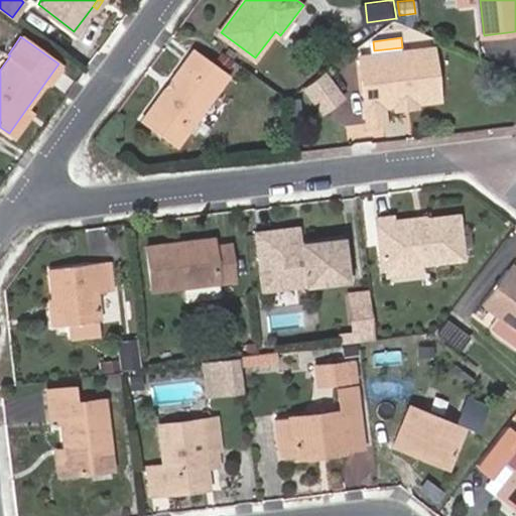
[(386,105),(397,103),(403,94),(411,94),(419,99),(441,97),(434,46),(363,55),(371,121),(388,119),(386,105)]
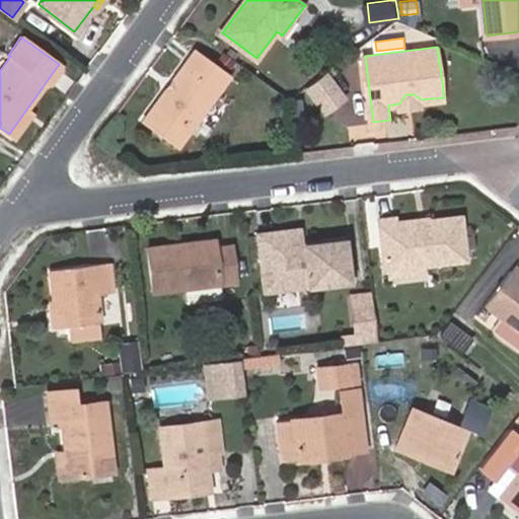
[(172,92),(168,88),(143,123),(177,148),(230,75),(196,50),(172,82),(177,86),(172,92)]
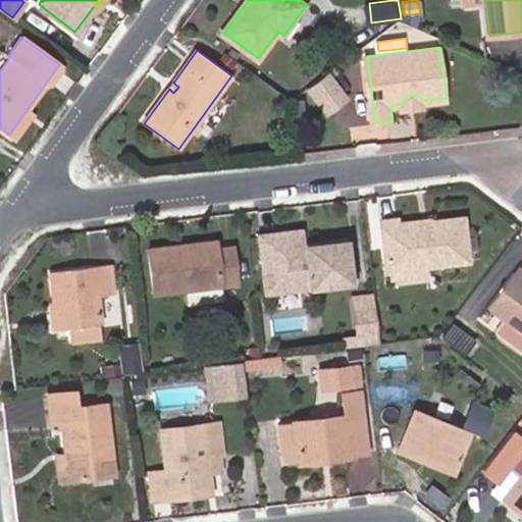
[(347,98),(328,73),(310,87),(328,111),(347,98)]
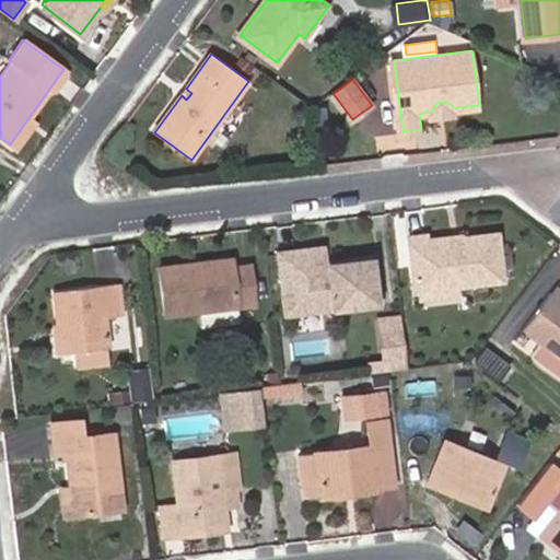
[(186,89),(182,95),(186,100),(191,93),(186,89)]
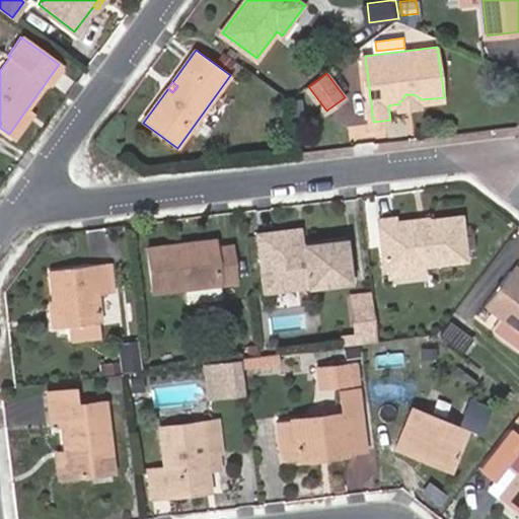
[(405,94),(399,103),(400,109),(423,106),(422,99),(414,94),(405,94)]
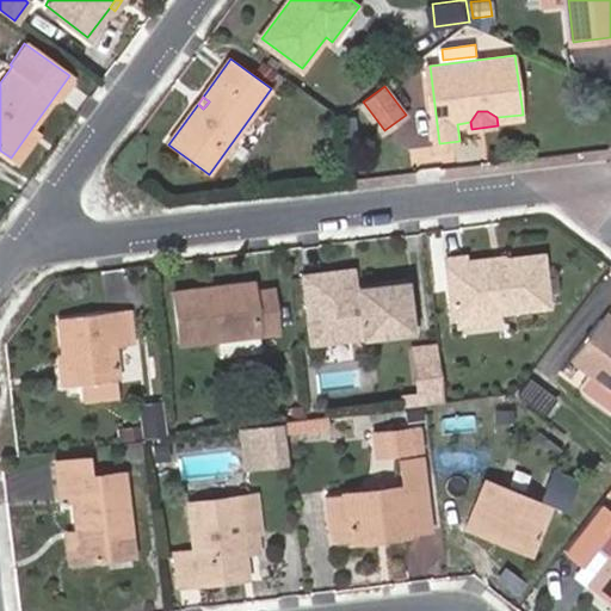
[(356,116),(344,117),(346,135),(358,134),(356,116)]
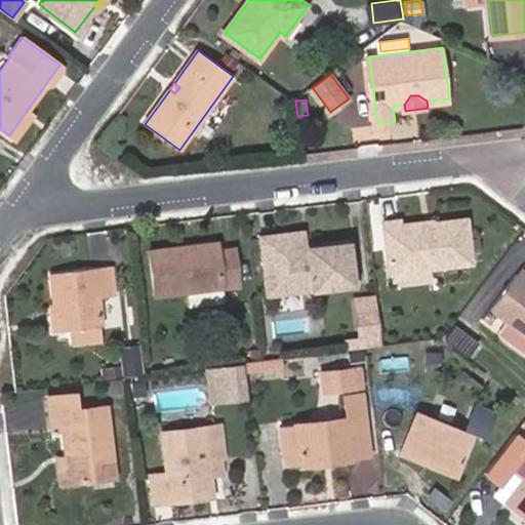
[(34,112),(29,108),(9,135),(14,139),(34,112)]
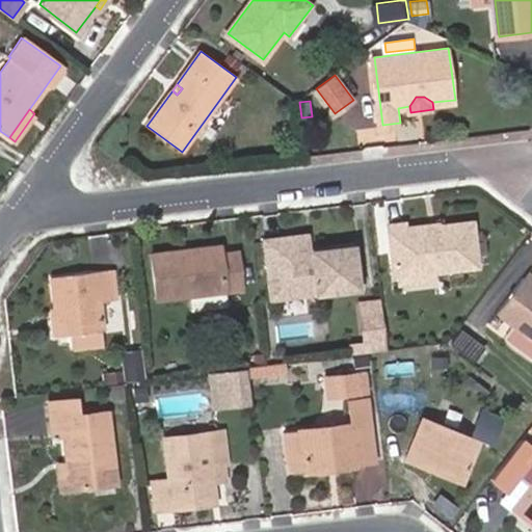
[(405,230),(439,227),(437,218),(405,222),(405,230)]
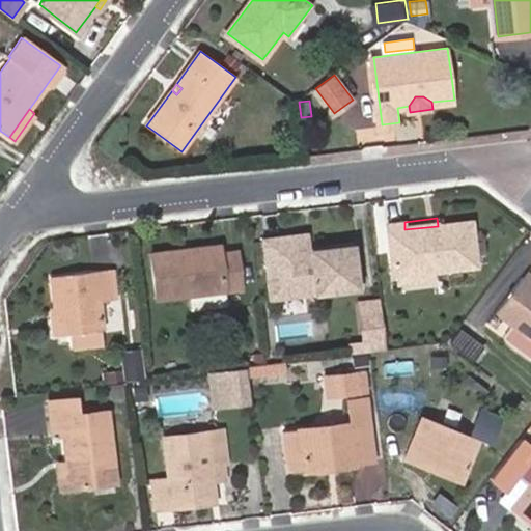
[(473,222),(438,226),(404,229),(404,222),(389,224),(395,276),(400,275),(430,272),(477,267),(473,222)]
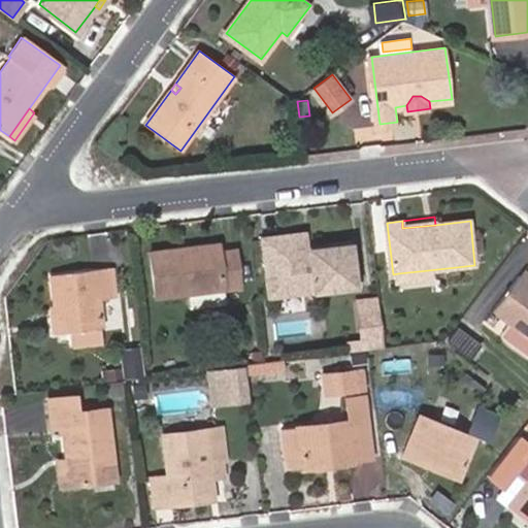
[(269,296),(356,284),(351,245),(305,252),(303,234),(262,239),(269,296)]
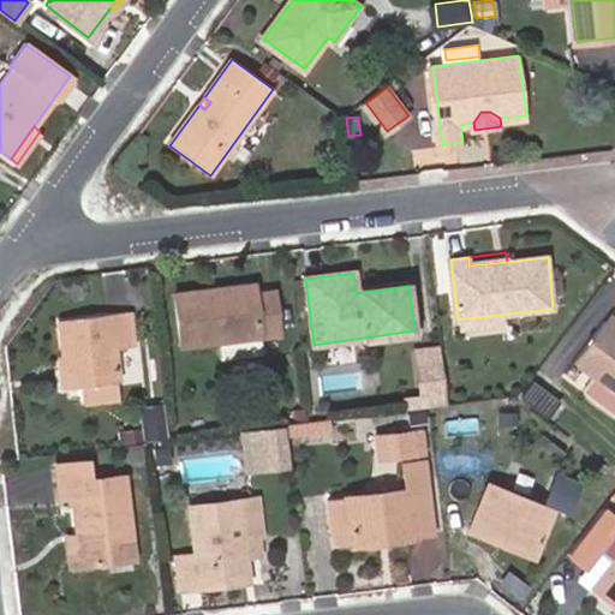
[(254,285),(175,294),(183,344),(284,333),(278,292),(255,294),(254,285)]
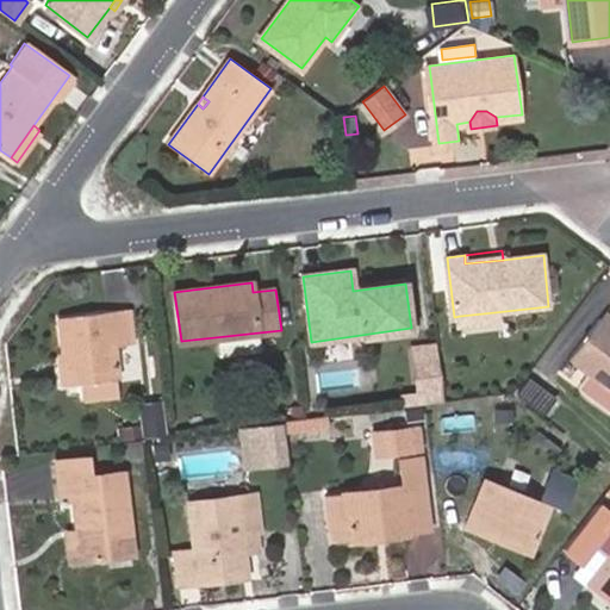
[(57,318),(63,359),(67,359),(70,385),(83,384),(86,400),(118,396),(112,347),(131,346),(126,309),(57,318)]
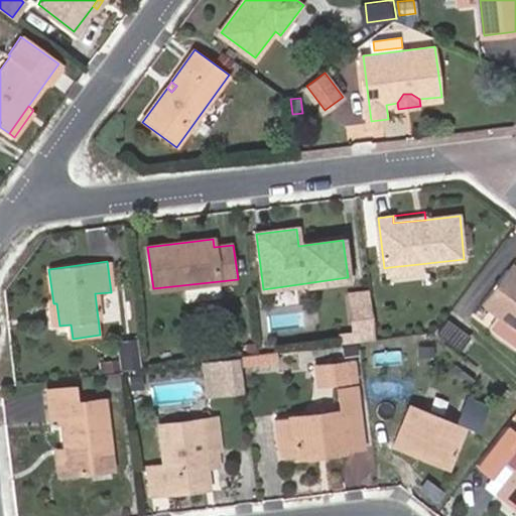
[(419,272),(418,264),(389,267),(390,275),(419,272)]
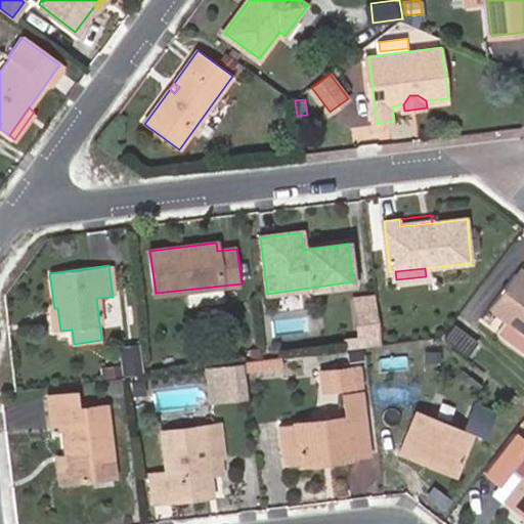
[(489,310),(496,314),(523,336),(523,280),(516,274),(489,310)]
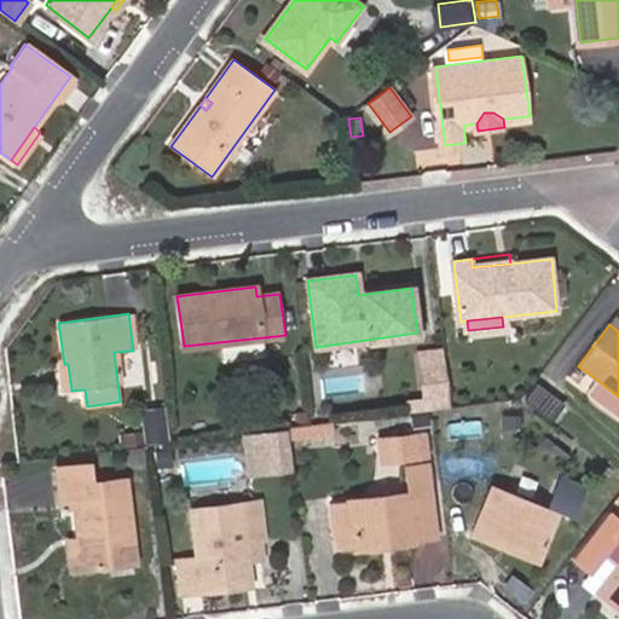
[(427,408),(451,405),(449,362),(424,363),(427,408)]
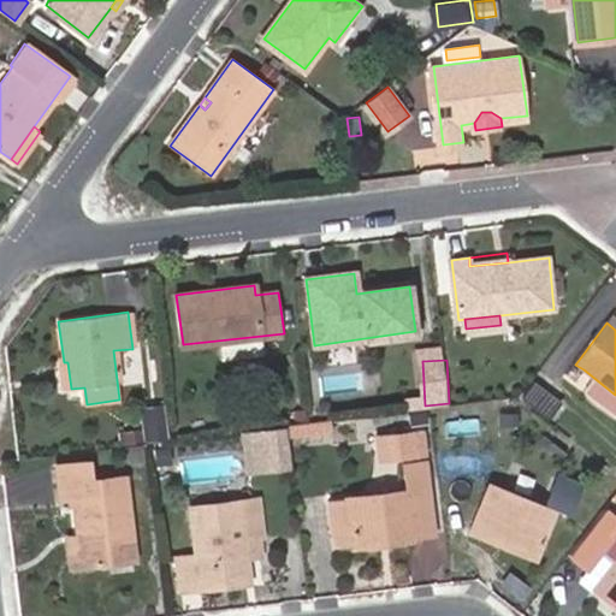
[(67,362),(64,362),(55,363),(58,391),(71,389),(67,362)]
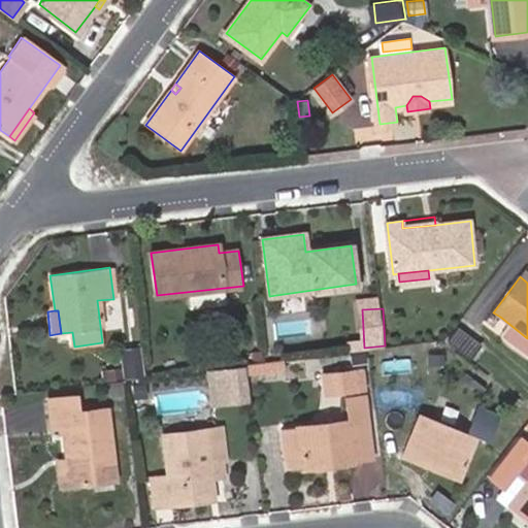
[(492,329),(500,317),(493,312),(484,323),(492,329)]
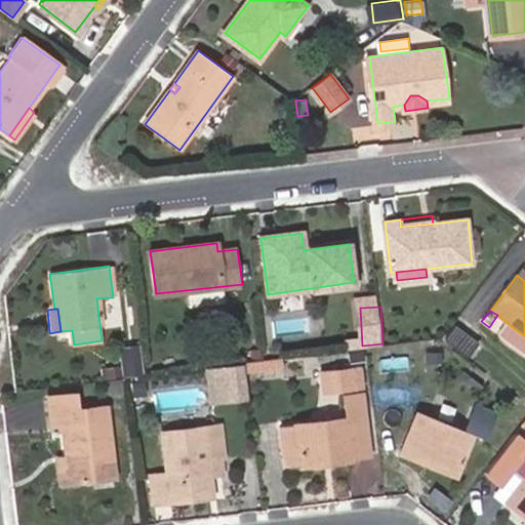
[(129,377),(143,376),(139,345),(120,347),(123,365),(104,367),(105,380),(129,377)]
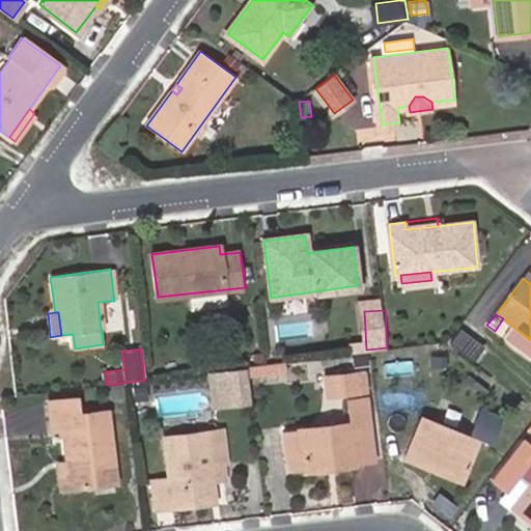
[(248,367),(249,375),(286,371),(285,362),(268,364),(248,367)]
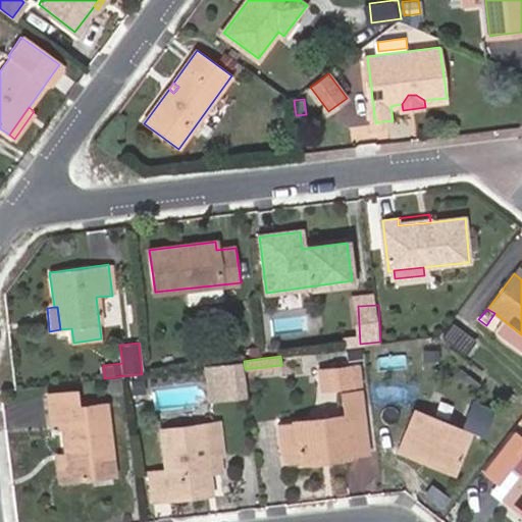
[(335,367),(335,372),(336,383),(337,386),(362,383),(360,364),(335,367)]
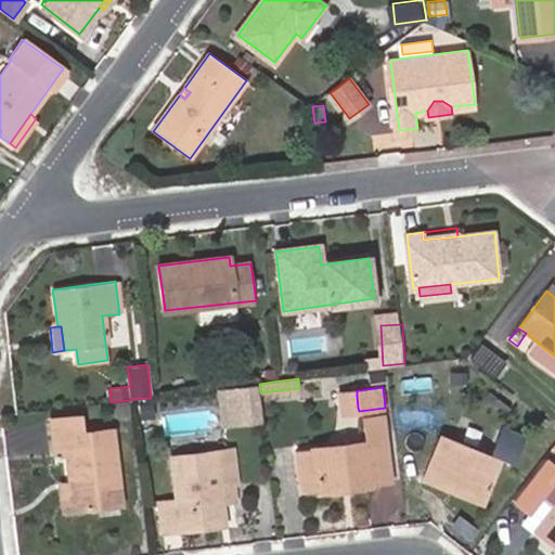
[(236,390),(240,421),(259,418),(256,388),(236,390)]
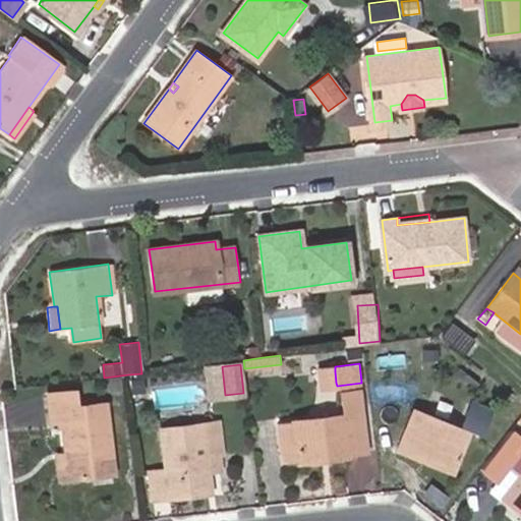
[(213,396),(225,395),(222,366),(209,368),(213,396)]
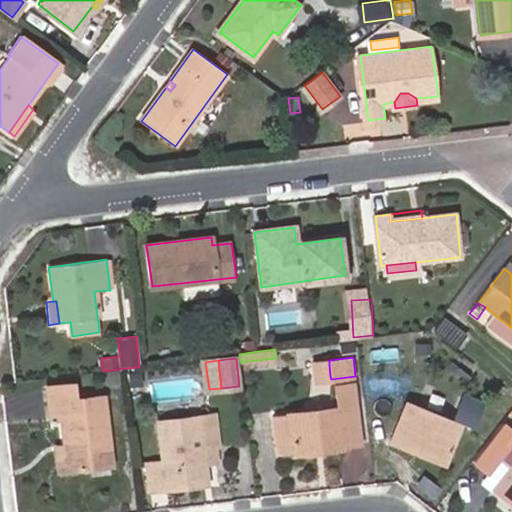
[(330,376),(329,365),(313,366),(315,377),(330,376)]
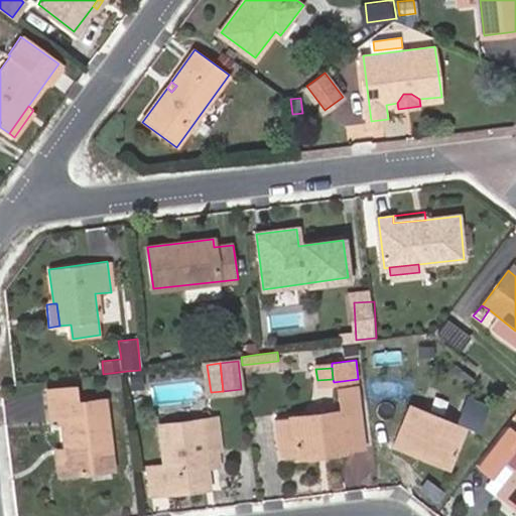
[(65,448),(68,474),(110,470),(102,398),(76,401),(74,387),(46,390),(50,424),(60,422),(65,448)]
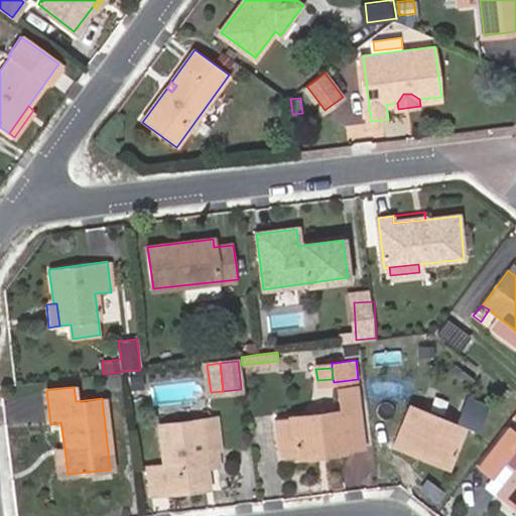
[(292,420),(297,461),(318,459),(318,454),(330,452),(331,458),(352,455),(351,452),(370,449),(362,390),(344,392),(347,414),(292,420)]
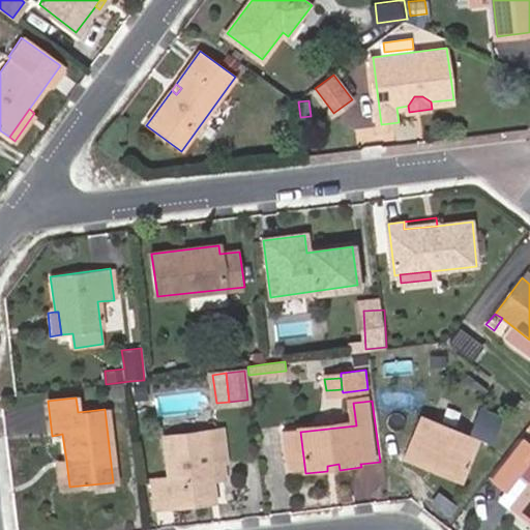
[(430,462),(459,473),(475,433),(420,412),(401,461),(428,471),(430,462)]
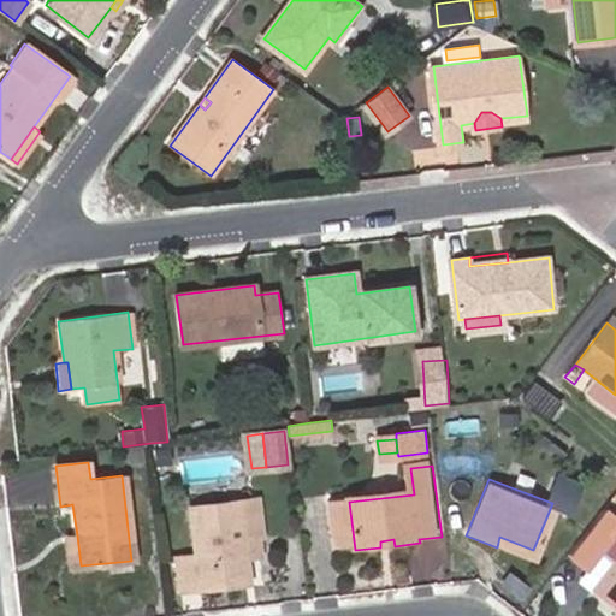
[(243,544),(268,540),(262,501),(190,509),(195,557),(177,560),(181,592),(223,587),(223,582),(240,581),(236,545),(243,544)]
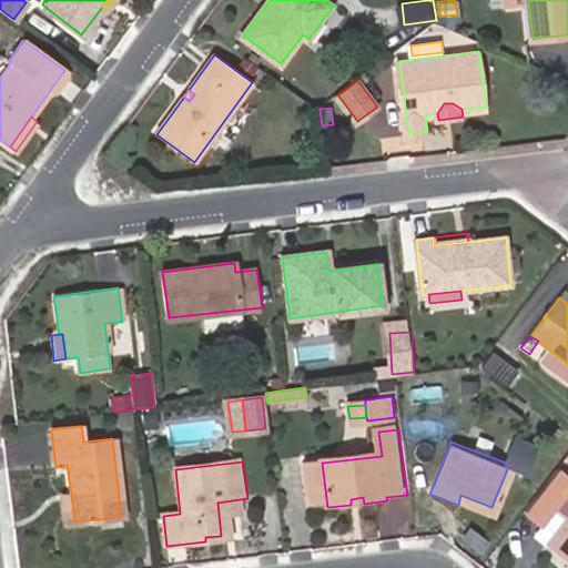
[(311,509),(327,507),(322,463),(304,465),(311,509)]
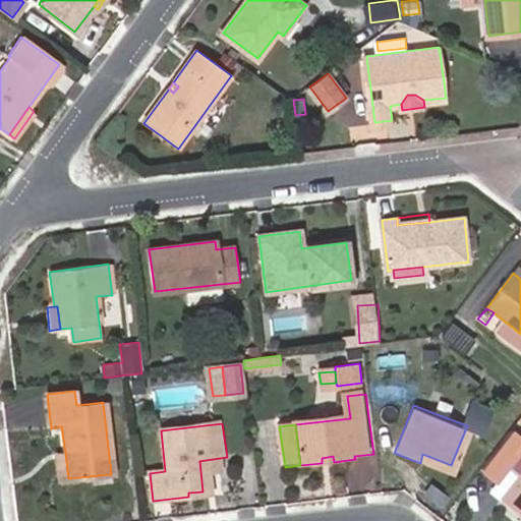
[(57,479),(68,478),(65,453),(55,455),(57,479)]
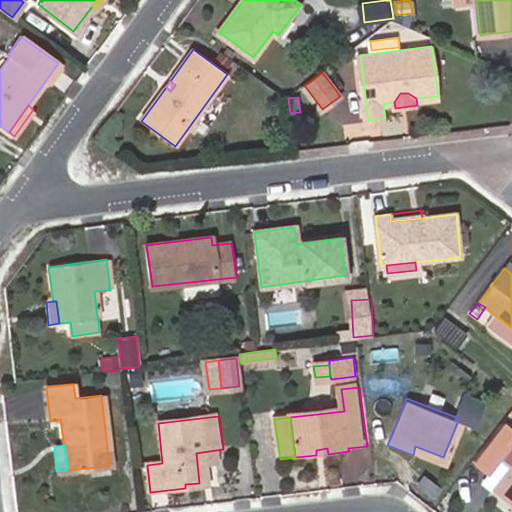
[(440,465),(443,457),(415,446),(413,455),(440,465)]
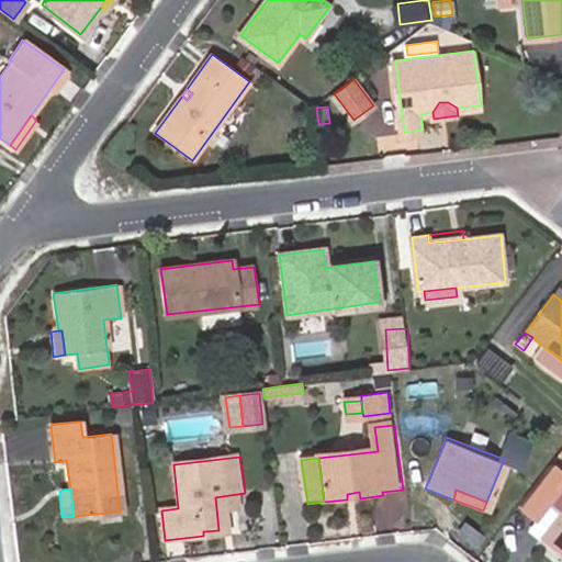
[(246,504),(245,493),(222,496),(215,497),(218,530),(203,531),(203,536),(227,532),(224,507),(246,504)]
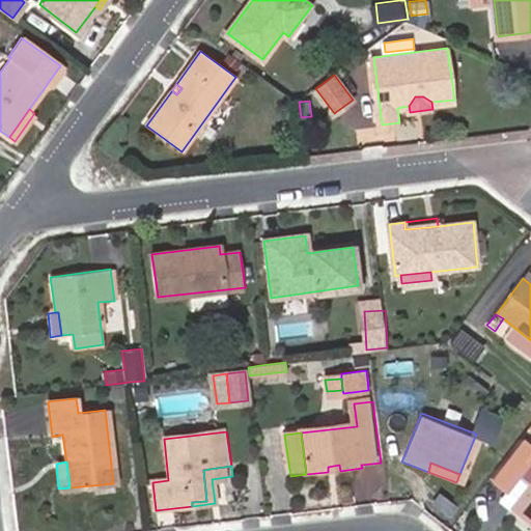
[(502,506),(512,514),(530,492),(520,483),(502,506)]
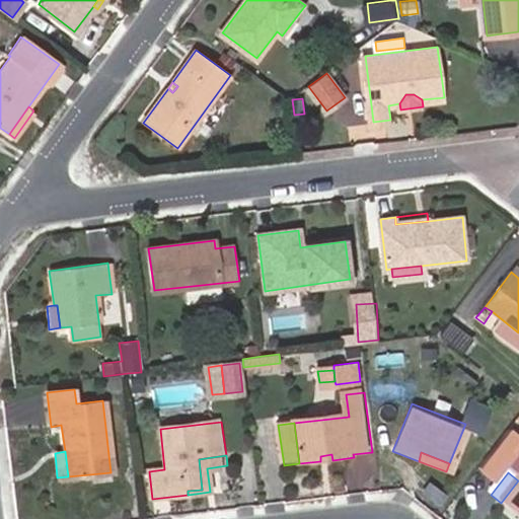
[(518,478),(518,480),(501,503),(518,516),(518,478)]
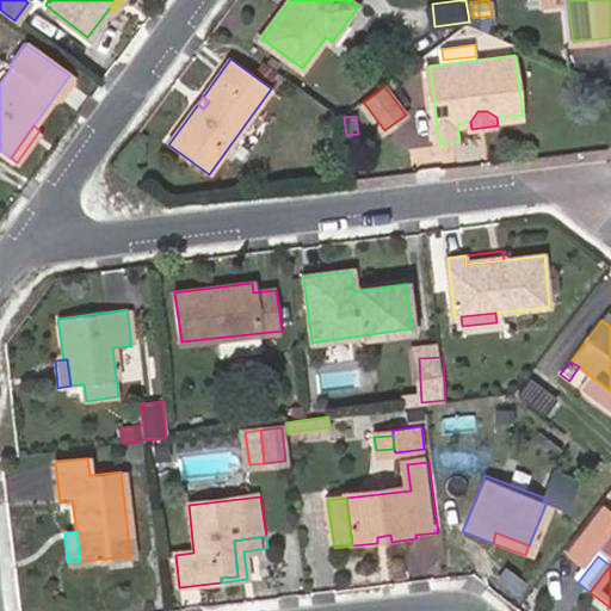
[(498,586),(524,594),(529,578),(503,569),(498,586)]
